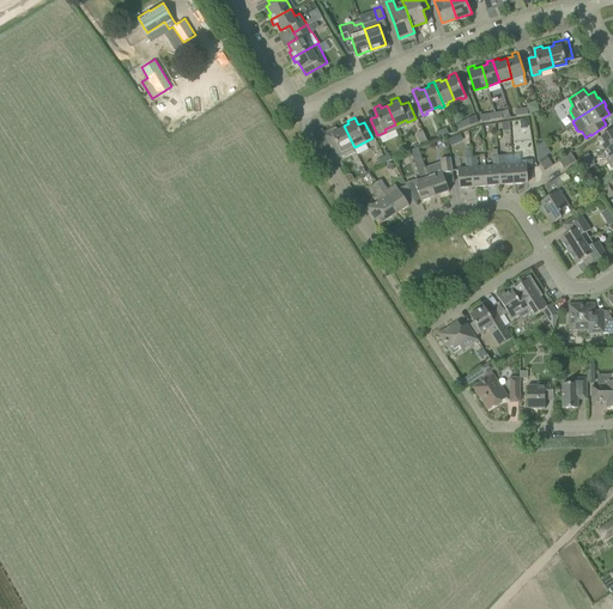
[(354,147),(344,126),(339,128),(337,126),(323,133),(327,138),(322,140),(334,158),(340,154),(344,153),(345,156),(354,151),(354,147)]
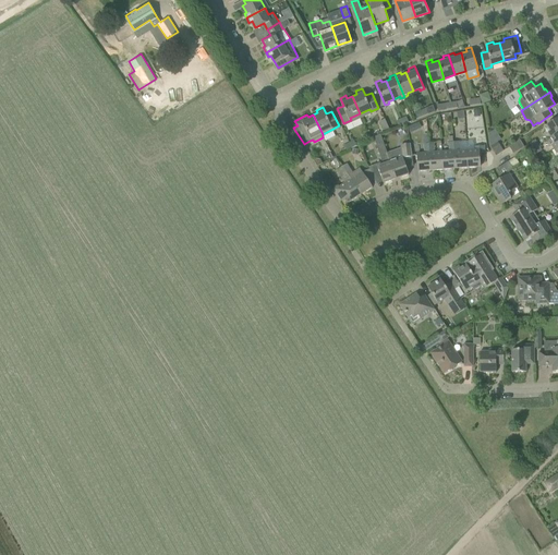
[(547,131),(549,135),(557,130),(557,115),(553,119),(545,124),(548,130),(547,131)]
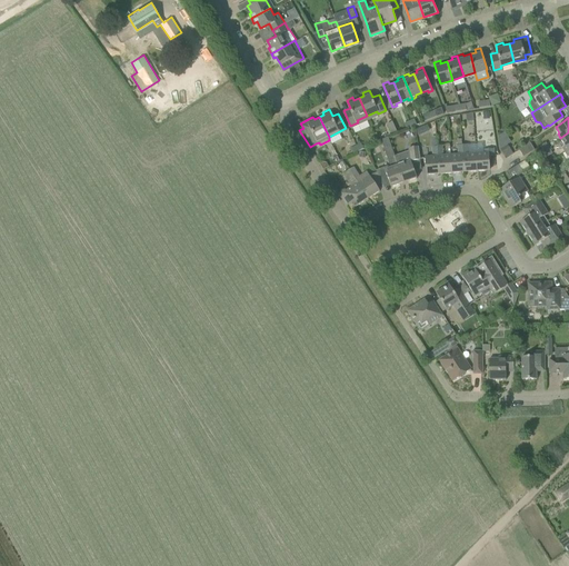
[(392,119),(387,121),(391,131),(398,129),(392,119)]
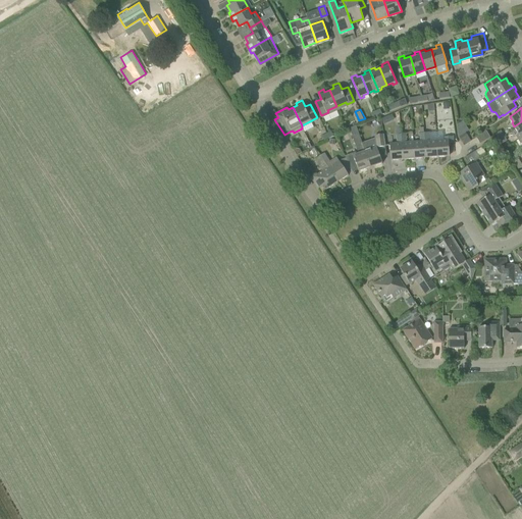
[(476,135),(480,142),(489,136),(485,128),(476,135)]
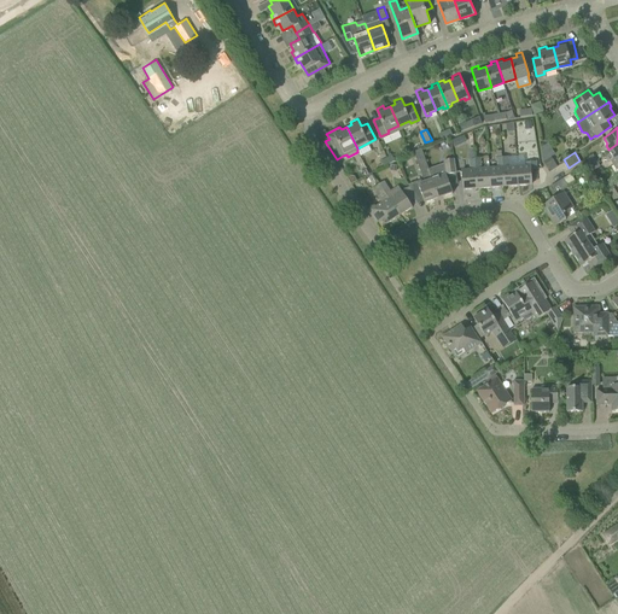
[(497,165),(489,167),(490,185),(503,185),(501,155),(496,155),(497,165)]
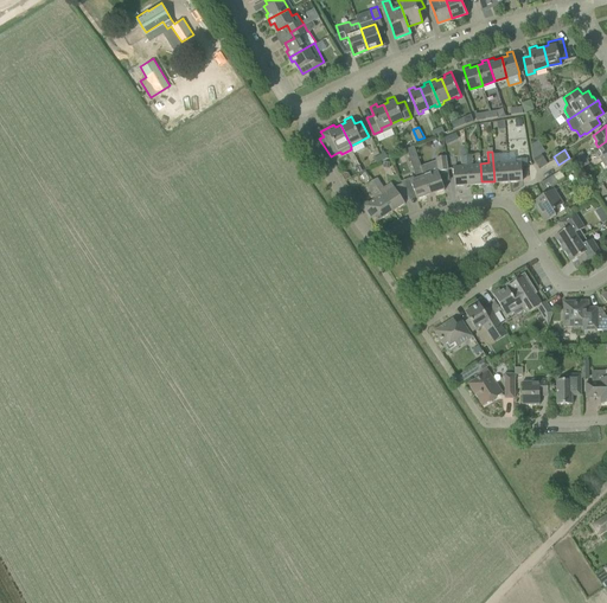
[(498,152),(492,152),(494,181),(509,180),(508,161),(498,161),(498,152)]
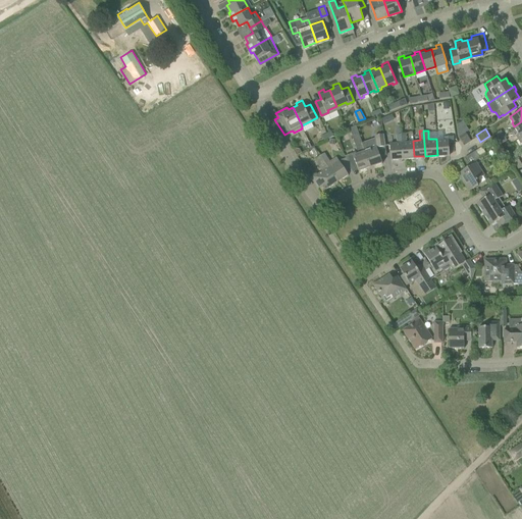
[(359,132),(352,134),(358,152),(353,154),(355,160),(359,169),(370,165),(362,141),(359,132)]
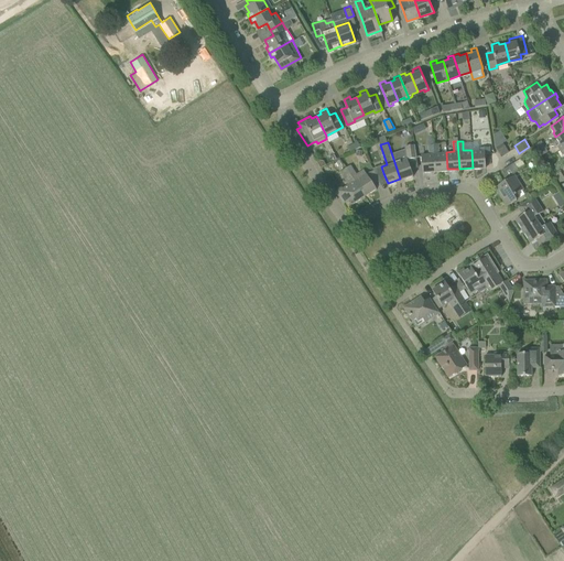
[(437,142),(433,143),(435,170),(447,169),(446,152),(438,152),(437,142)]
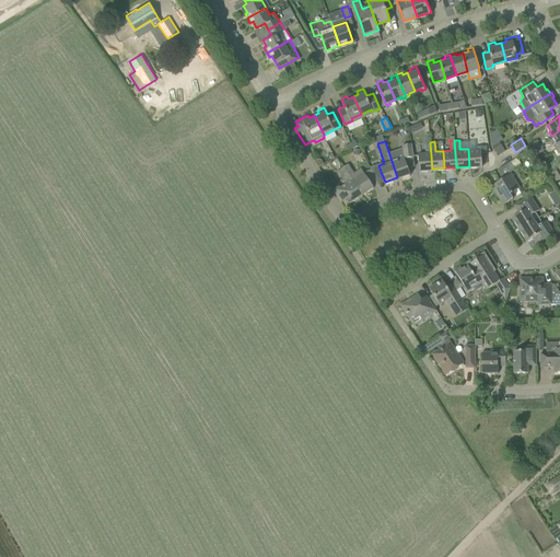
[(499,141),(492,144),(498,153),(504,149),(499,141)]
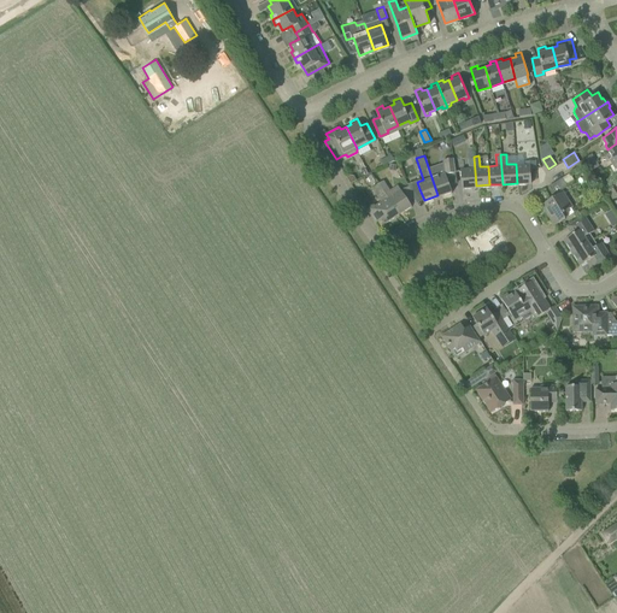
[(476,186),(474,157),(469,157),(470,168),(460,168),(462,187),(476,186)]
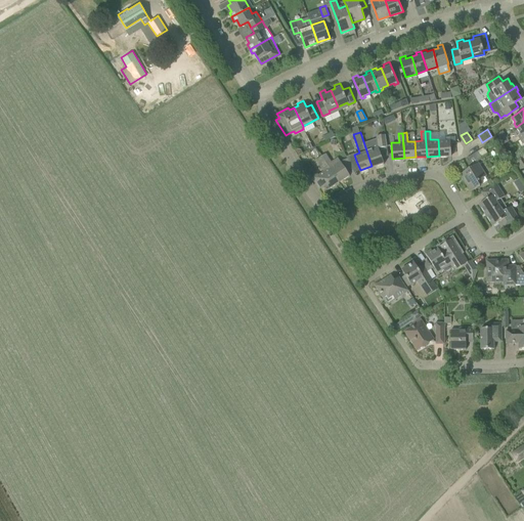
[(445,138),(438,139),(439,156),(451,155),(450,141),(454,140),(454,134),(444,135),(445,138)]
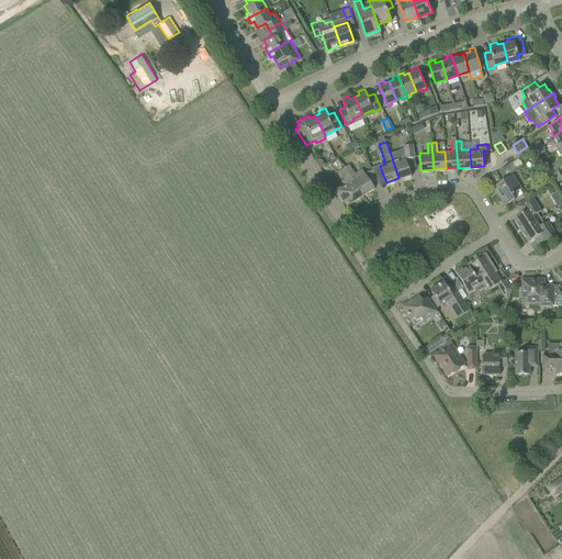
[(394,151),(390,152),(398,178),(412,174),(407,163),(405,156),(397,159),(394,151)]
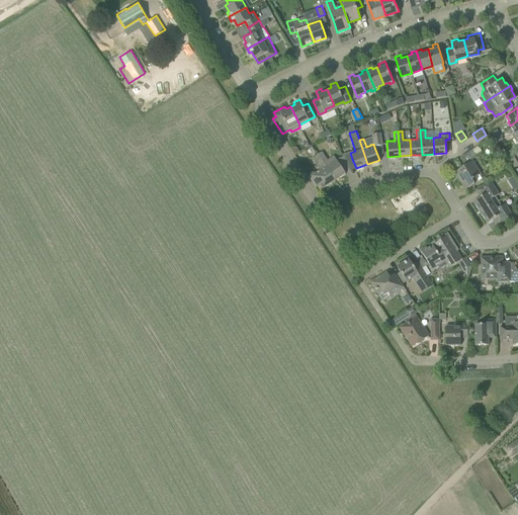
[(466,151),(460,154),(465,161),(477,154),(471,148),(466,151)]
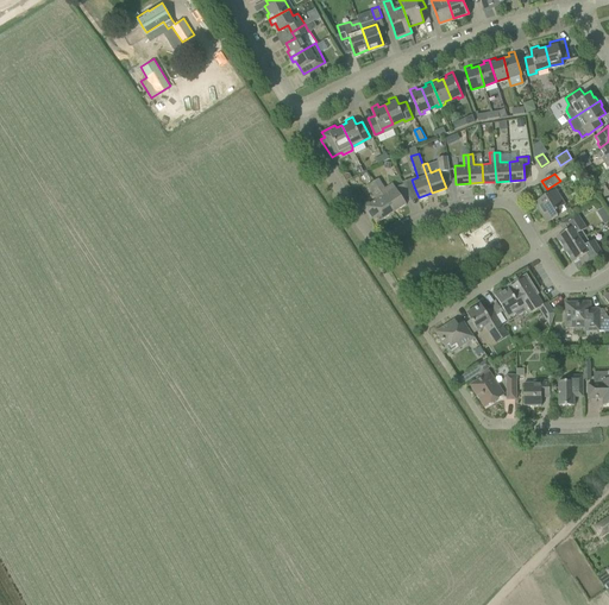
[(377,177),(374,180),(377,184),(378,187),(393,210),(406,202),(400,191),(395,186),(387,190),(381,182),(377,177)]
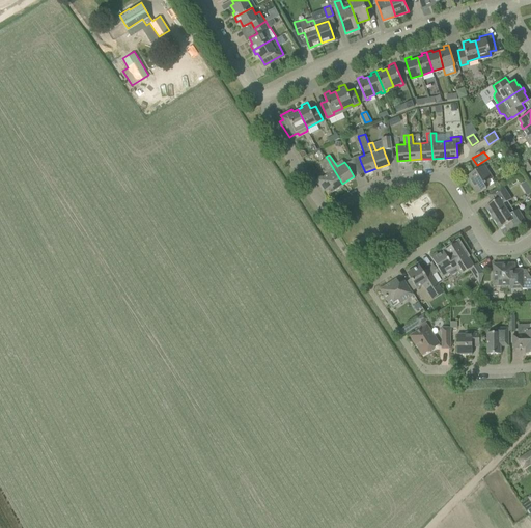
[(315,177),(323,190),(329,186),(332,191),(342,184),(330,163),(324,166),(326,170),(327,171),(328,172),(322,176),(322,175),(320,174),(315,177)]
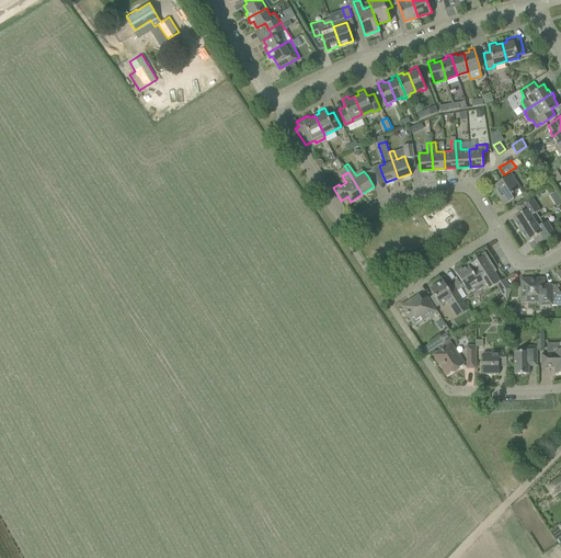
[(512,191),(521,186),(512,172),(492,184),(504,203),(514,197),(512,193),(513,192),(512,191)]
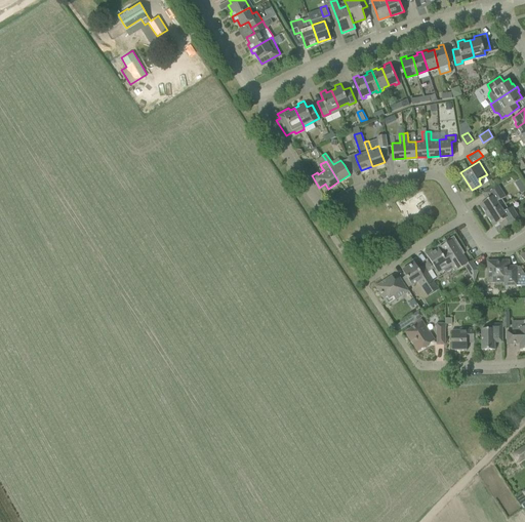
[(479,203),(486,214),(500,205),(497,200),(506,195),(497,182),(484,190),(488,197),(479,203)]
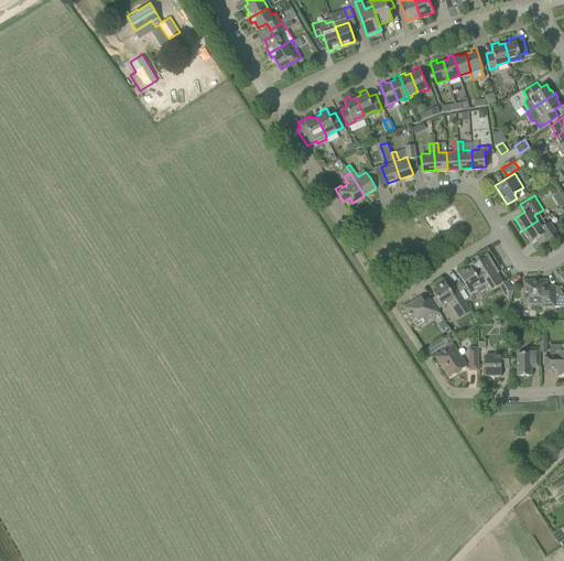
[(538,220),(522,230),(530,241),(540,235),(544,243),(559,234),(553,225),(550,220),(545,223),(542,217),(538,220)]
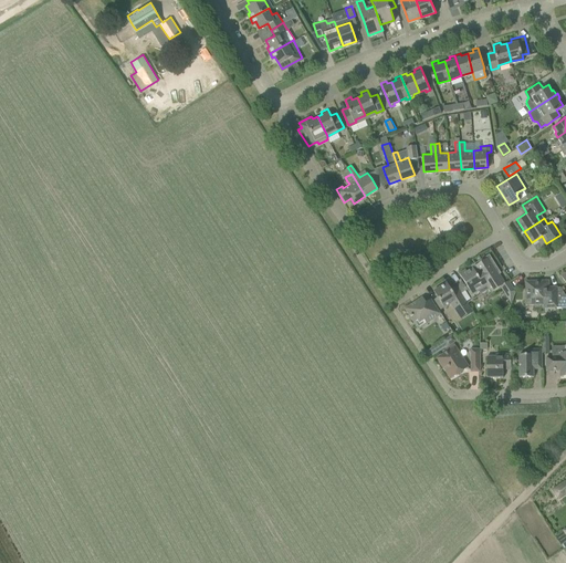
[(481,258),(482,259),(475,263),(477,264),(473,267),(472,266),(467,269),(465,268),(459,271),(464,281),(468,284),(465,285),(470,292),(479,288),(479,289),(489,283),(492,290),(495,288),(500,285),(511,302),(515,289),(509,279),(505,281),(496,268),(498,267),(489,252),(481,258)]
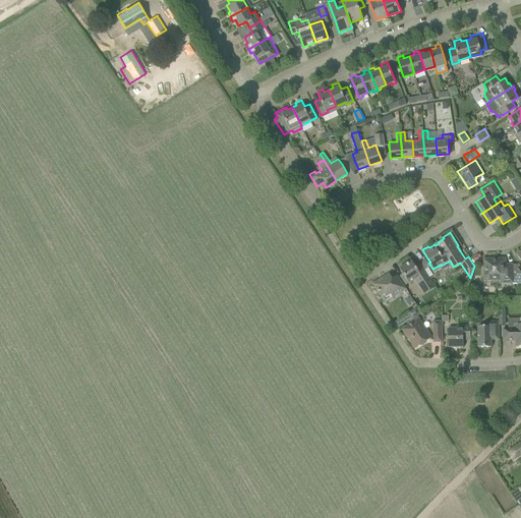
[(520,281),(520,272),(516,263),(506,263),(505,256),(501,256),(485,256),(483,256),(483,266),(483,276),(483,278),(505,278),(505,281),(510,281),(510,282),(520,281)]
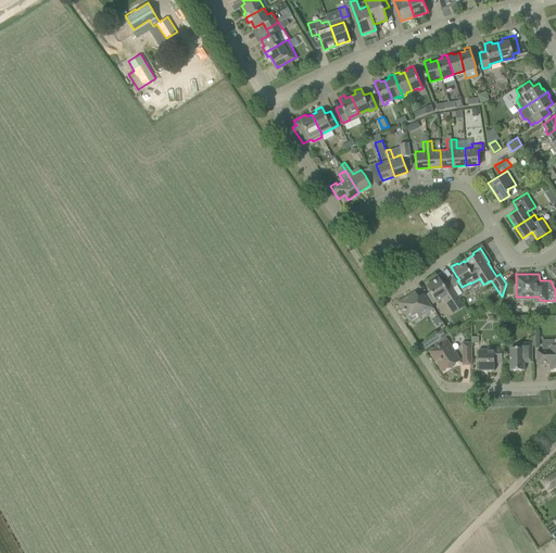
[(447,303),(453,312),(464,304),(449,279),(447,279),(443,283),(439,275),(426,284),(436,300),(443,296),(447,303)]
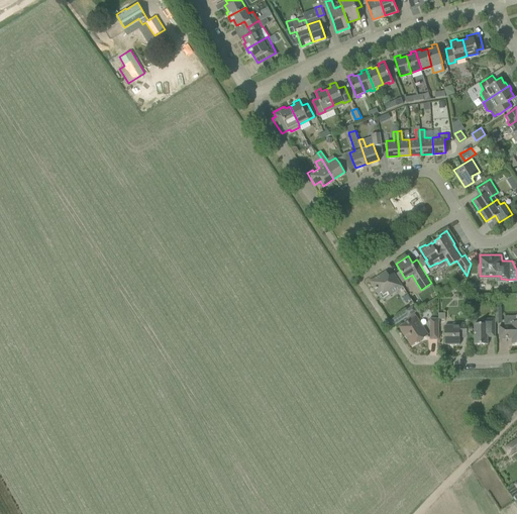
[(402,285),(394,272),(389,275),(386,270),(371,280),(381,295),(393,287),(394,290),(402,285)]
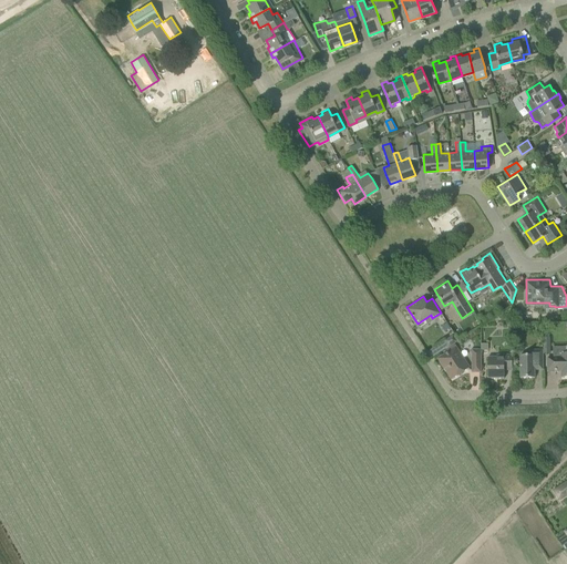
[(444,339),(449,346),(456,339),(452,332),(444,339)]
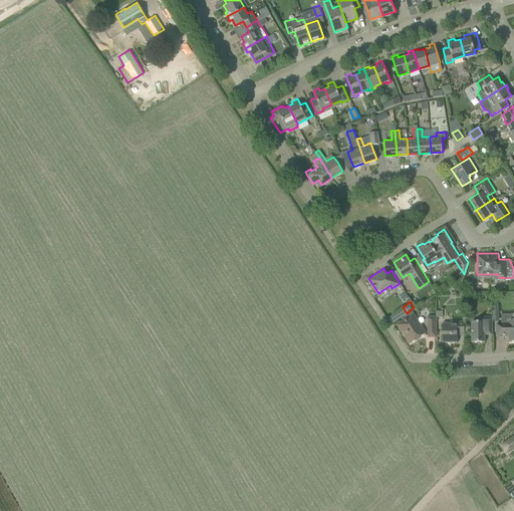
[(508,321),(496,321),(496,324),(496,334),(509,333),(509,339),(513,339),(513,309),(512,312),(512,318),(508,318),(508,321)]
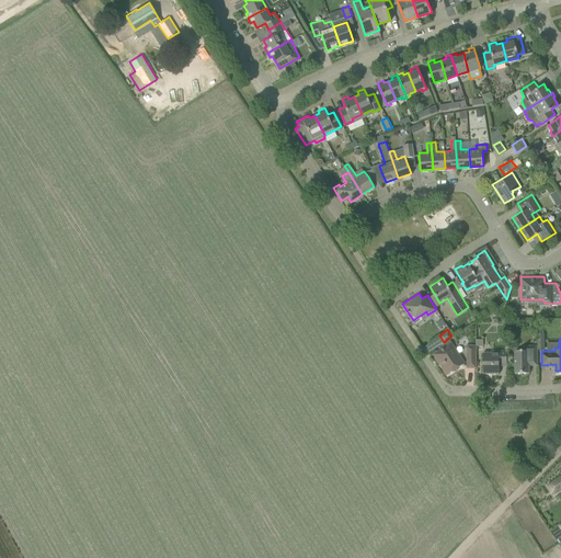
[(434,352),(447,373),(464,362),(458,353),(450,342),(443,346),(434,352)]
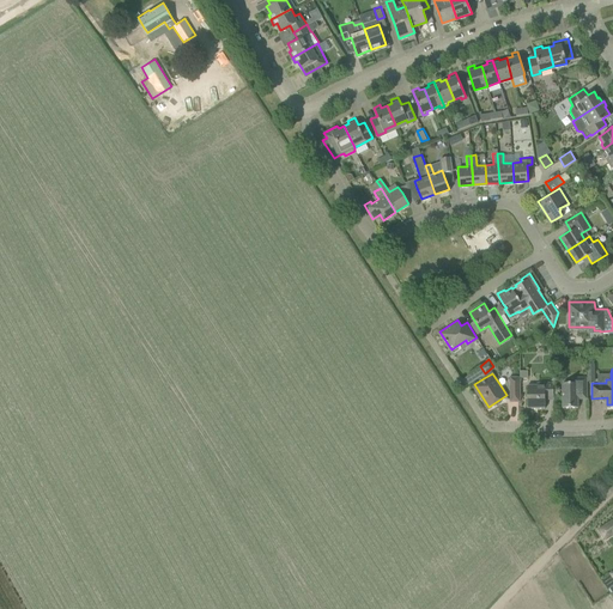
[(587,396),(587,384),(586,376),(571,376),(571,382),(562,382),(562,394),(563,406),(577,406),(577,396),(586,396),(587,396)]
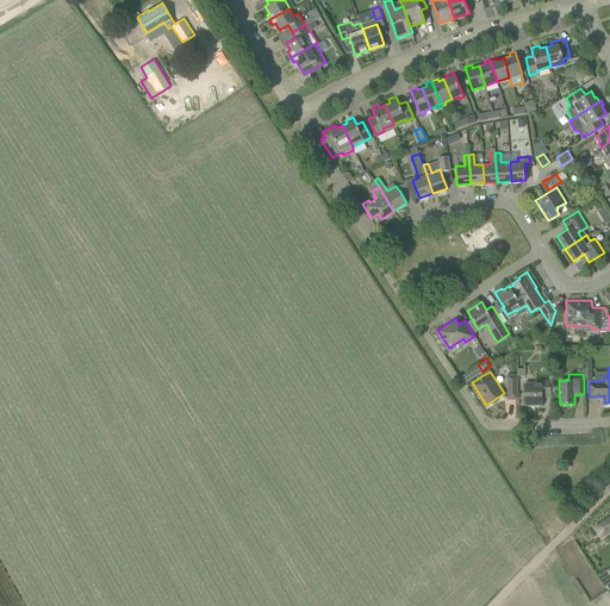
[(524,381),(524,392),(524,404),(542,404),(542,395),(543,393),(551,393),(551,383),(549,378),(534,378),(534,380),(524,381)]
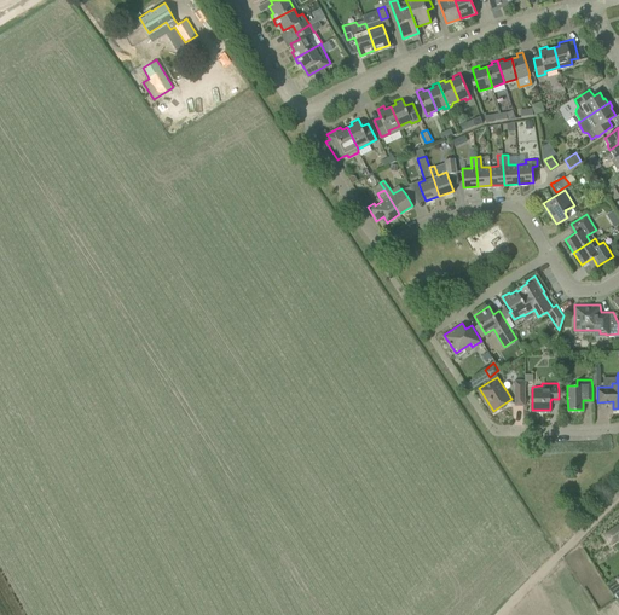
[(618,523),(605,533),(611,541),(618,535),(618,523)]
